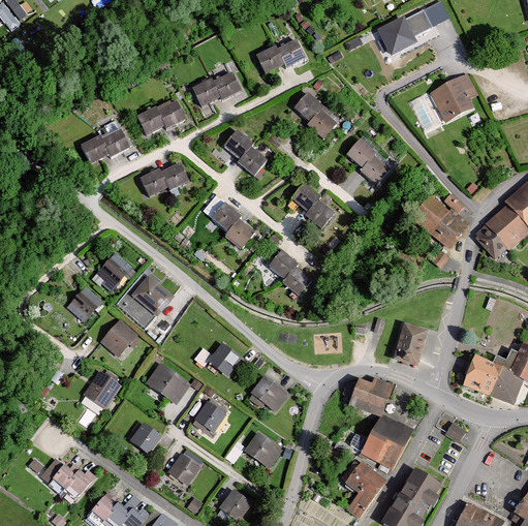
[(0,11),(12,27),(21,19),(5,0),(0,0),(0,11)]
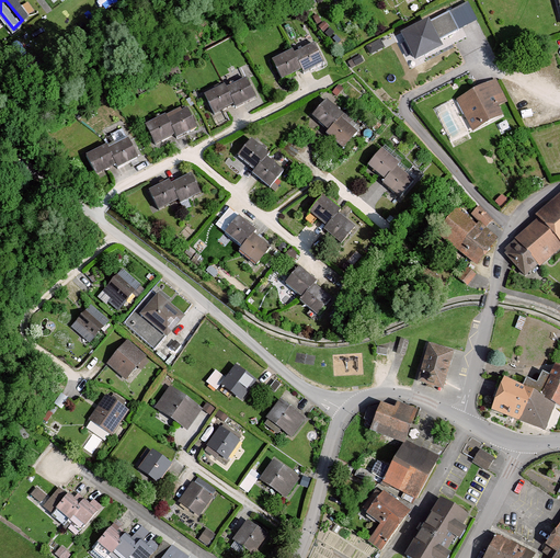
[(8,0),(21,16),(36,6),(32,0),(22,0),(8,0)]
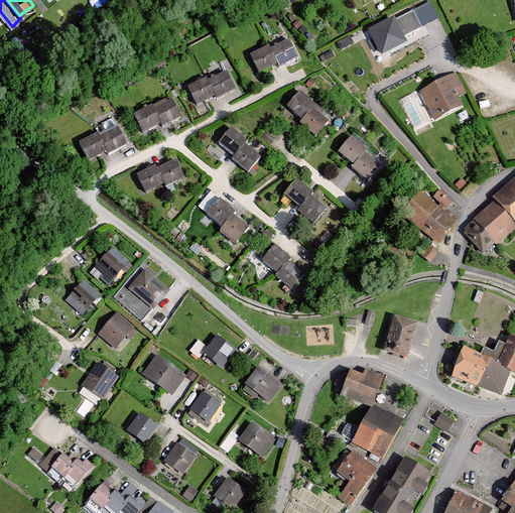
[(420,22),(411,5),(391,14),(390,12),(365,24),(378,50),(403,37),(401,32),(420,22)]
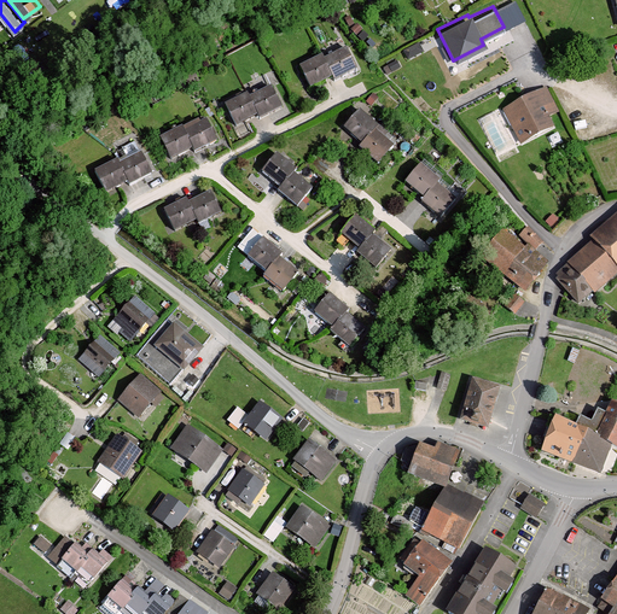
[(320,53),(298,65),(309,86),(331,74),(333,79),(355,66),(344,46),(322,57),(320,53)]
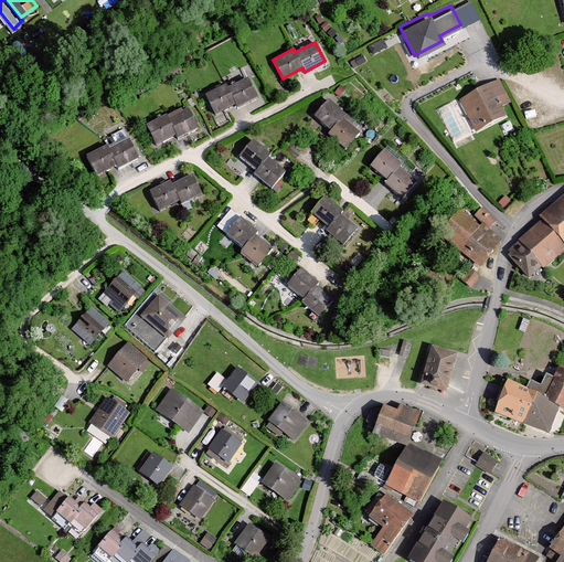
[(224,85),(203,96),(213,115),(234,104),(235,107),(257,96),(246,76),(225,88),(224,85)]
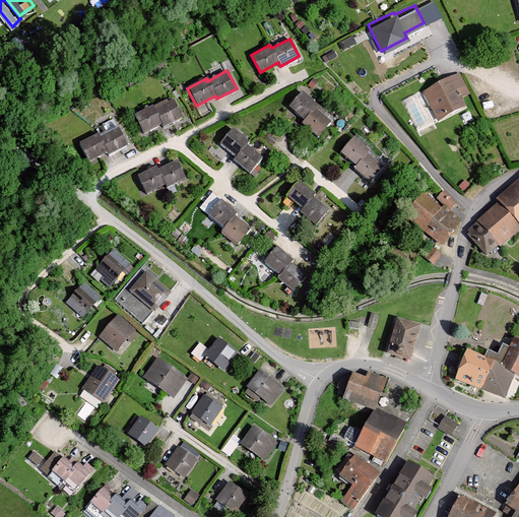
[(423,90),(437,119),(465,106),(461,97),(468,92),(458,73),(423,90)]
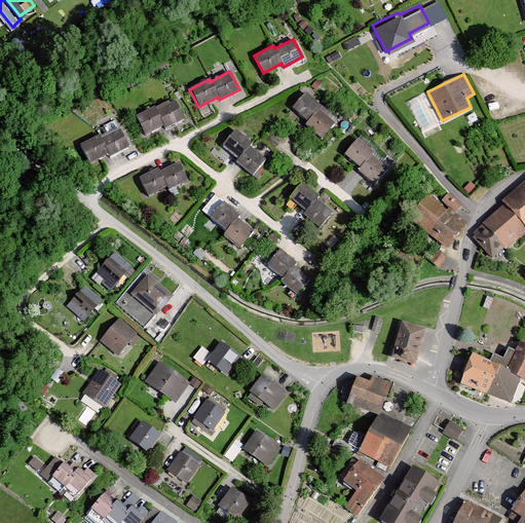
[(304,92),(292,108),(307,120),(304,123),(321,137),(333,121),(317,109),(321,106),(304,92)]
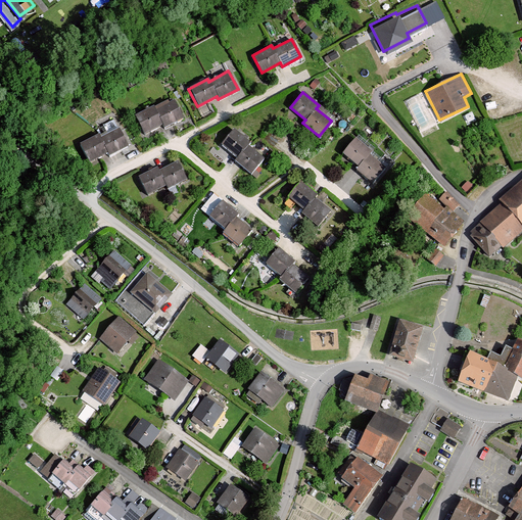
[(171,97),(134,114),(143,134),(181,116),(171,97)]
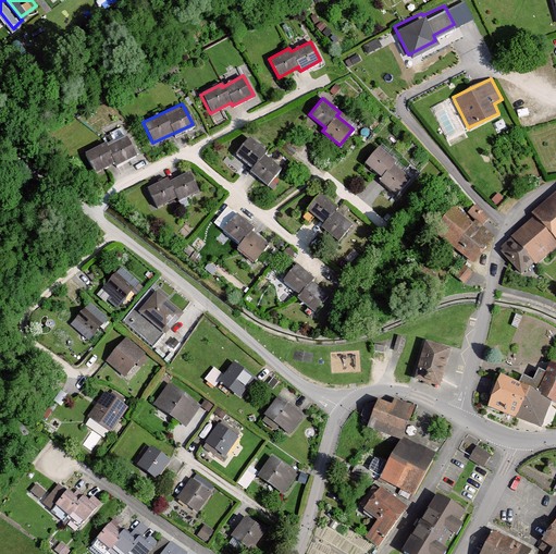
[(86,151),(94,169),(114,159),(116,163),(135,155),(125,136),(107,145),(106,143),(86,151)]
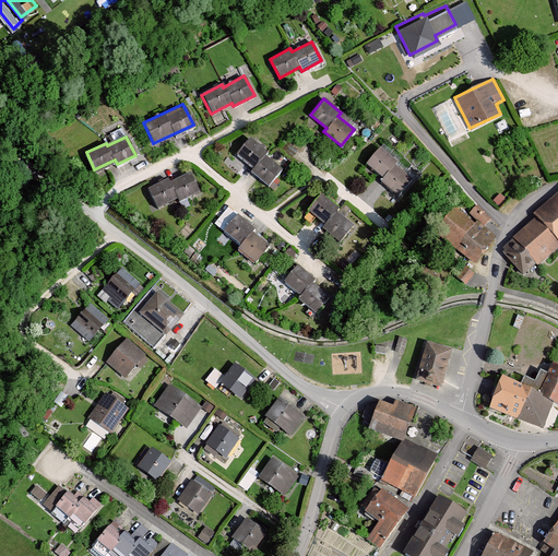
[(249,138),(236,154),(252,166),(249,170),(268,185),(282,167),(263,154),(266,151),(249,138)]
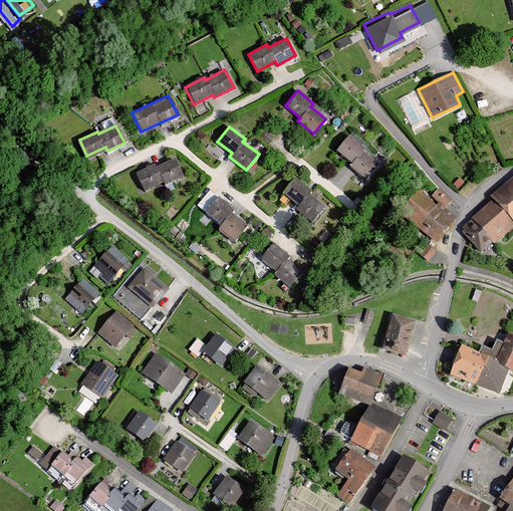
[(347,135),(335,150),(351,162),(348,167),(365,180),(377,165),(360,152),(364,148),(347,135)]
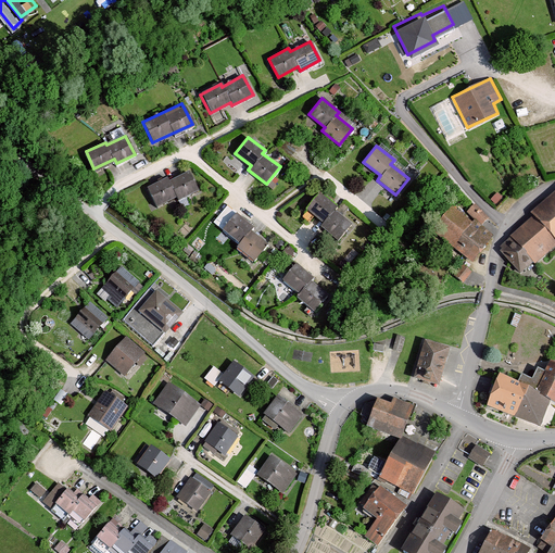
[(167,176),(147,186),(156,204),(176,195),(177,199),(196,190),(187,172),(168,180),(167,176)]
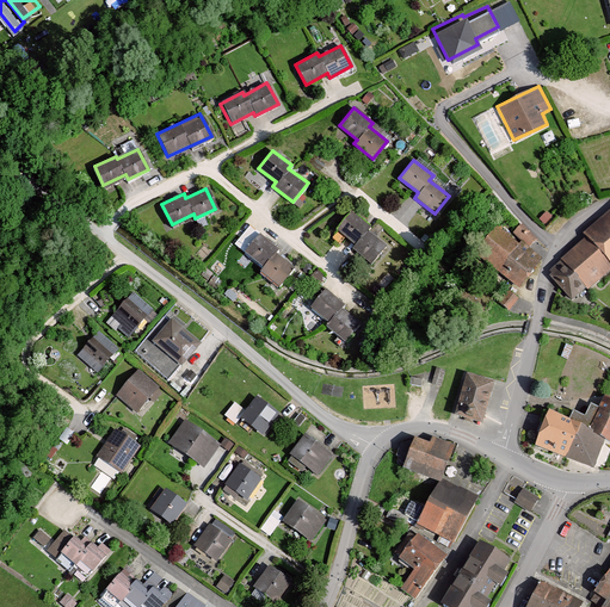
[(352,249),(371,264),(386,245),(368,230),(371,225),(352,211),(337,233),(355,246),(352,249)]
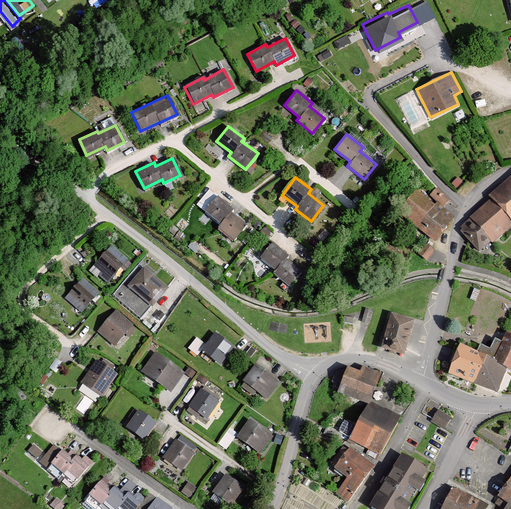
[(510,183),(459,230),(479,251),(510,222),(510,183)]
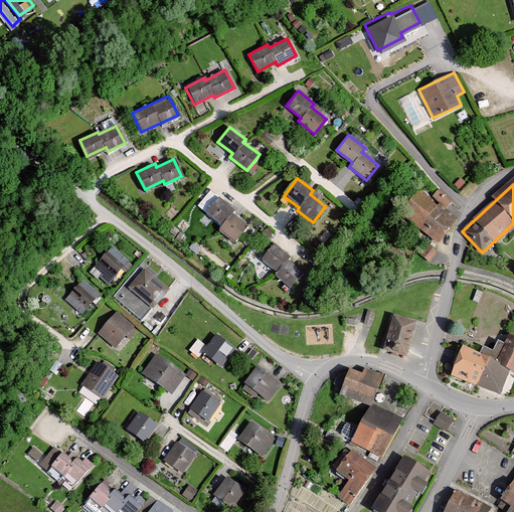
[(450,199),(437,186),(431,192),(444,205),(450,199)]
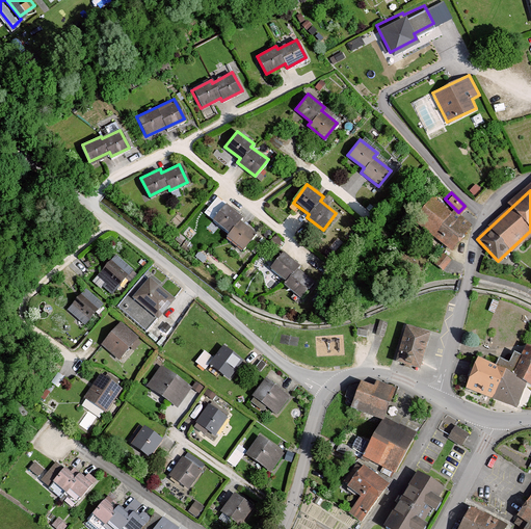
[(470,226),(432,197),(415,220),(452,248),(470,226)]
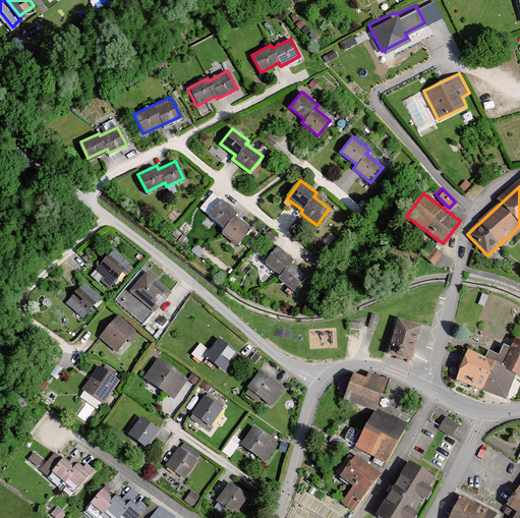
[(221,230),(236,243),(249,228),(234,216),(237,212),(221,199),(209,214),(224,226),(221,230)]
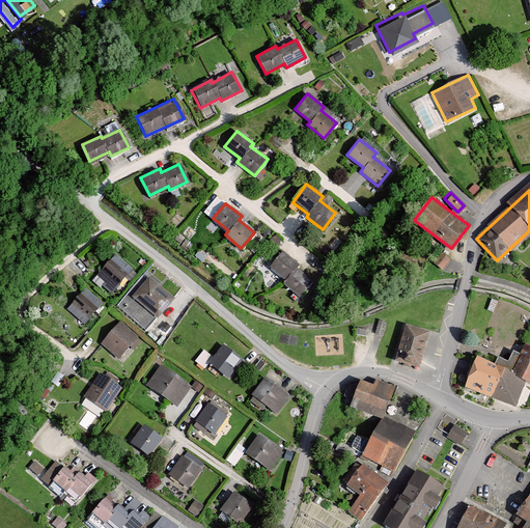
[(448,256),(441,250),(434,259),(442,265),(448,256)]
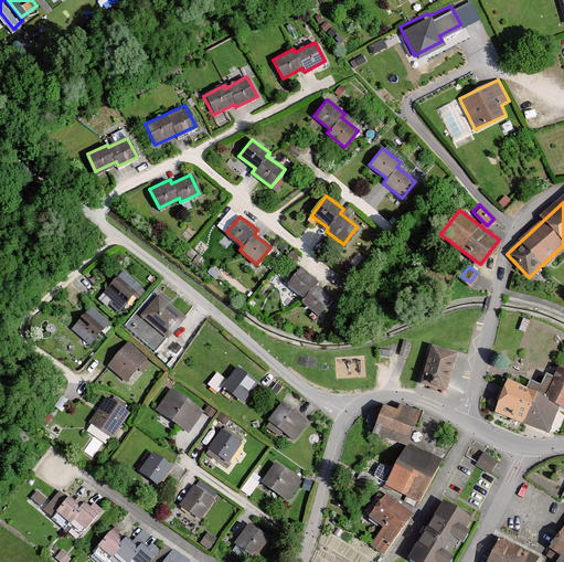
[(302,300),(318,314),(331,297),(314,284),(316,281),(299,267),(287,282),(304,296),(302,300)]
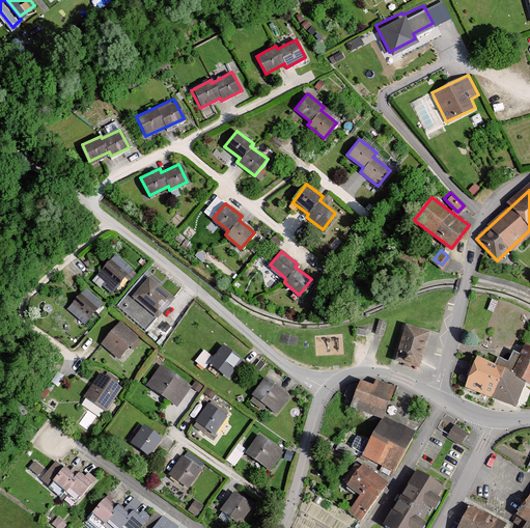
[(111,292),(132,269),(114,253),(96,272),(106,280),(103,283),(111,292)]
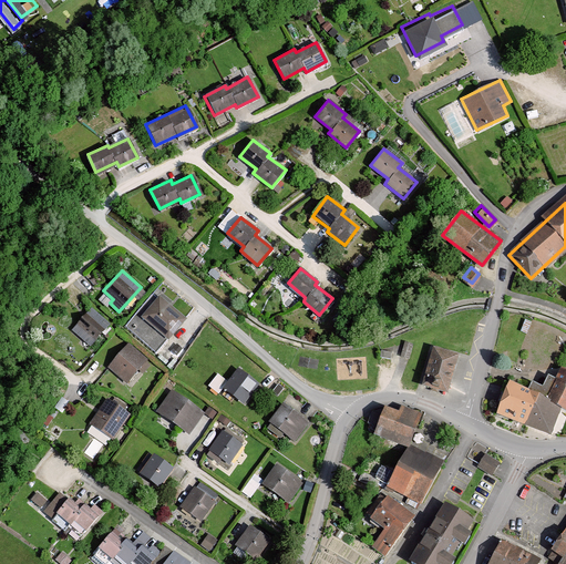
[(167,338),(185,318),(160,295),(141,315),(167,338)]
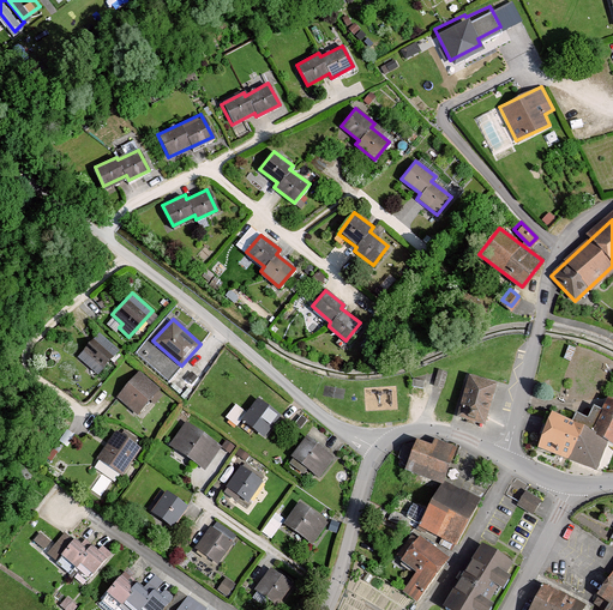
[(78,355),(96,372),(118,349),(98,332),(78,355)]
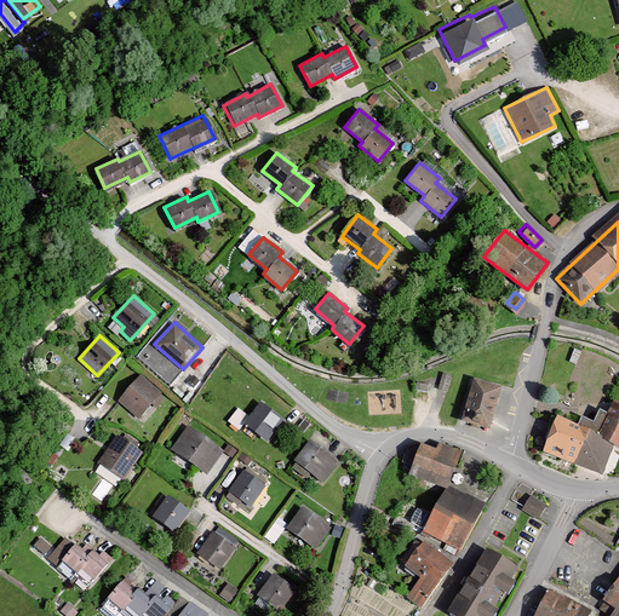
[(451,373),(442,369),(437,385),(446,389),(451,373)]
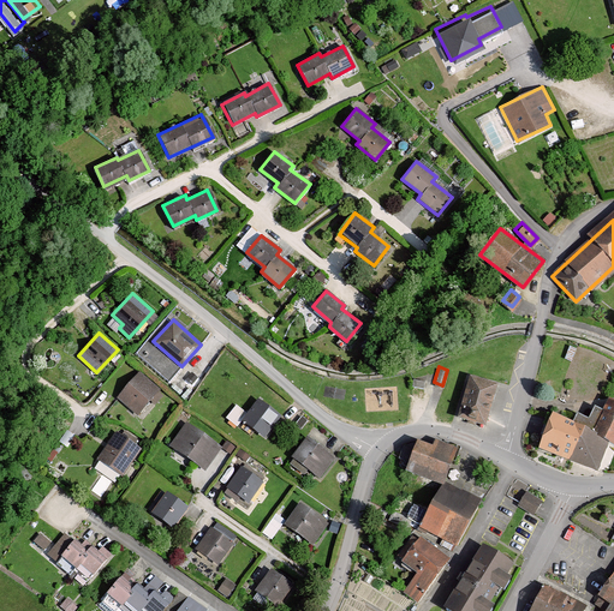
[(138,413),(159,387),(139,371),(118,396),(138,413)]
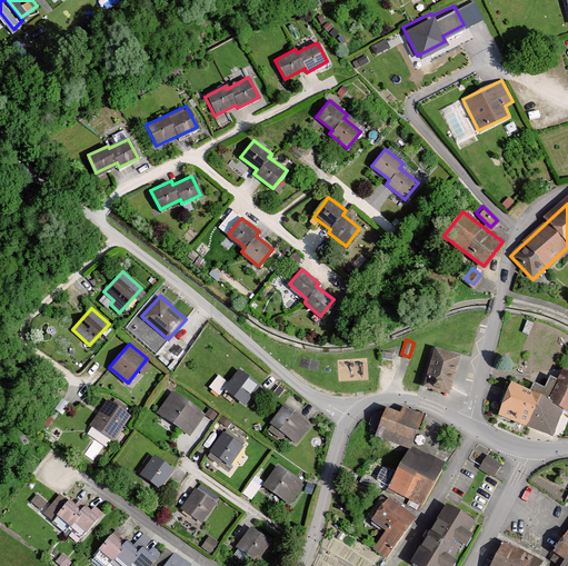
[(448,393),(460,355),(435,347),(424,385),(448,393)]
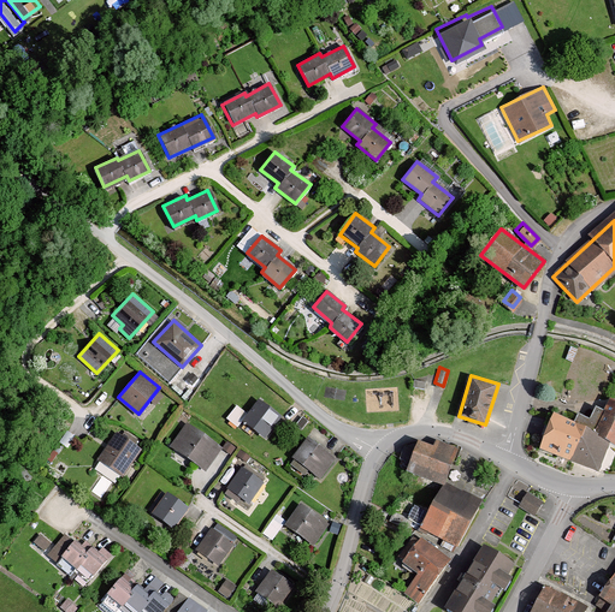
[(264,437),(279,415),(258,398),(242,421),(264,437)]
